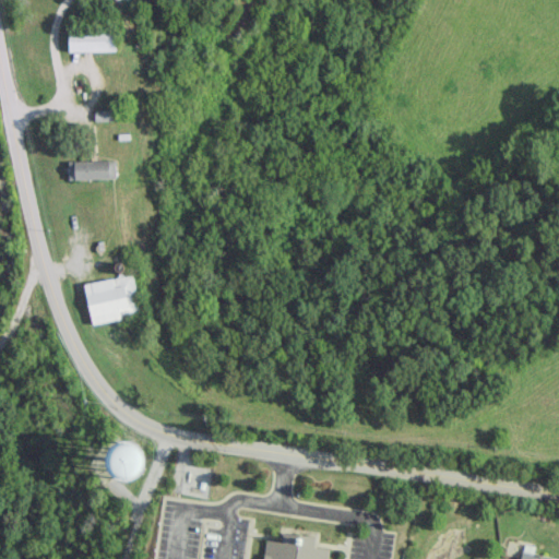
[(115,50),(115,28),(68,30),(68,51),(115,50)]
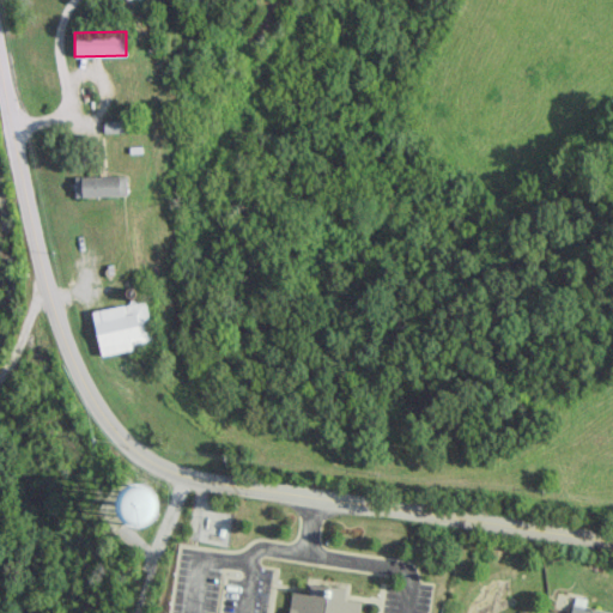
[(74,196),(126,196),(126,176),(74,176),(74,196)]
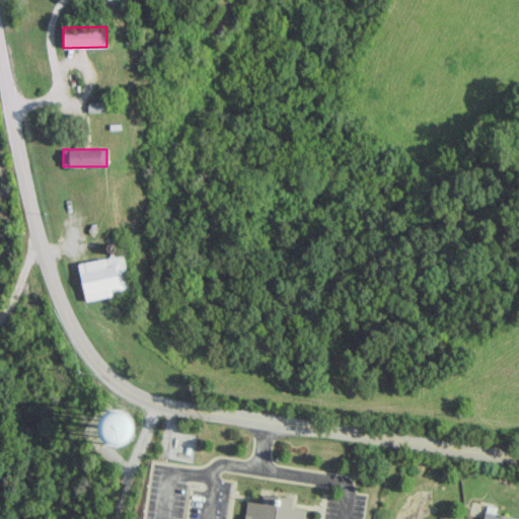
[(84,300),(130,293),(124,255),(78,263),(84,300)]
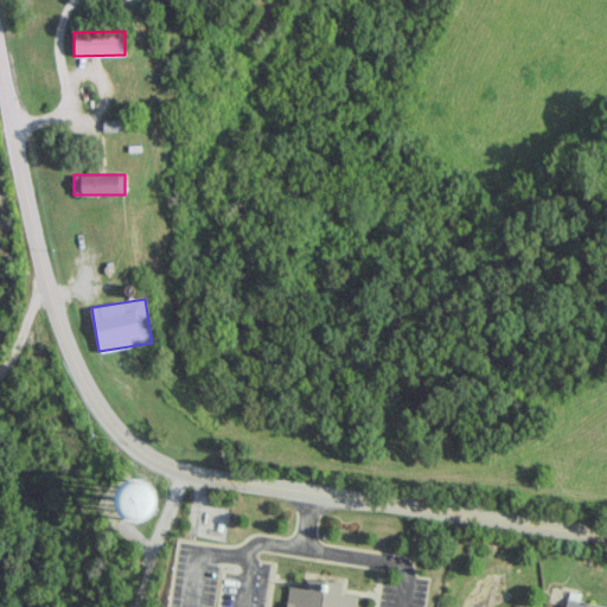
[(119,483),(117,519),(152,519),(153,483),(119,483)]
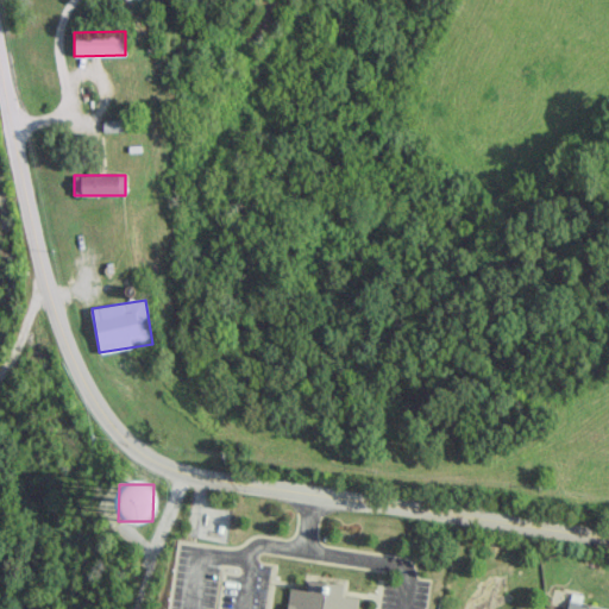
[(356,608),(358,598),(341,596),(343,584),(308,579),(307,590),(288,588),(286,608),(356,608)]
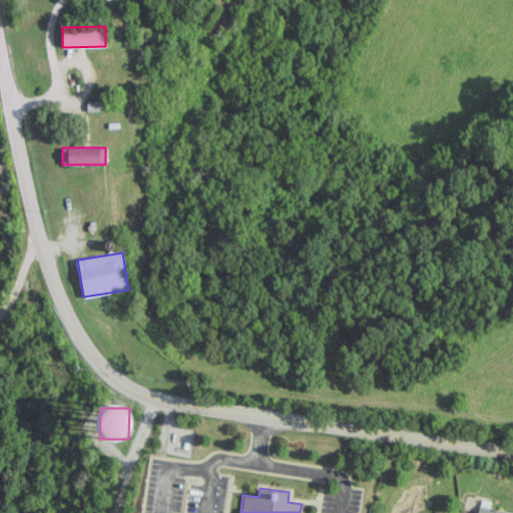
[(512,512),(489,508),(490,501),(480,499),(477,512),(512,512)]
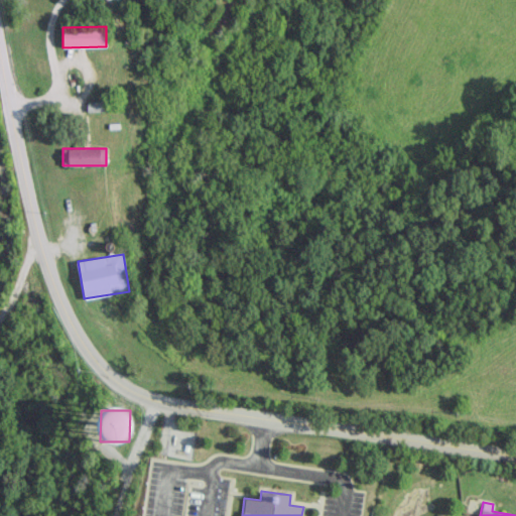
All buildings are outlined.
